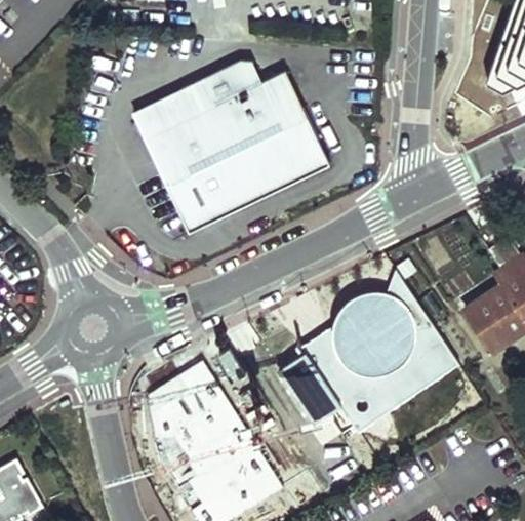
[(524,4),(510,12),(524,44),(524,4)]
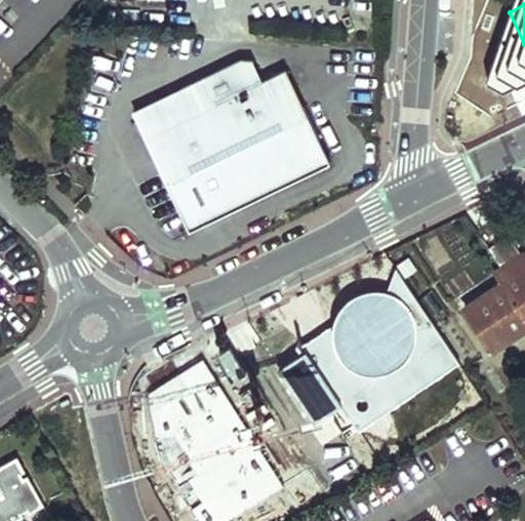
[(217,103),(147,136),(190,229),(331,162),(287,70),(217,103)]
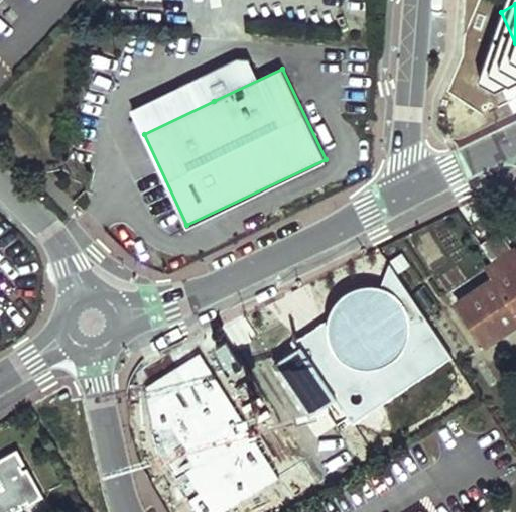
[(203,76),(132,109),(144,134),(214,101),(203,76)]
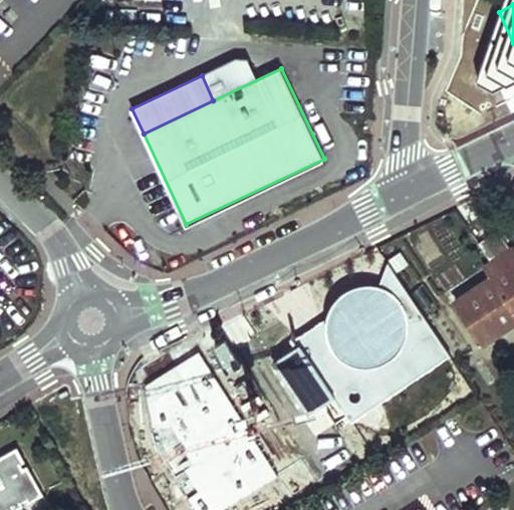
[(478,246),(492,265),(510,253),(498,235),(478,246)]
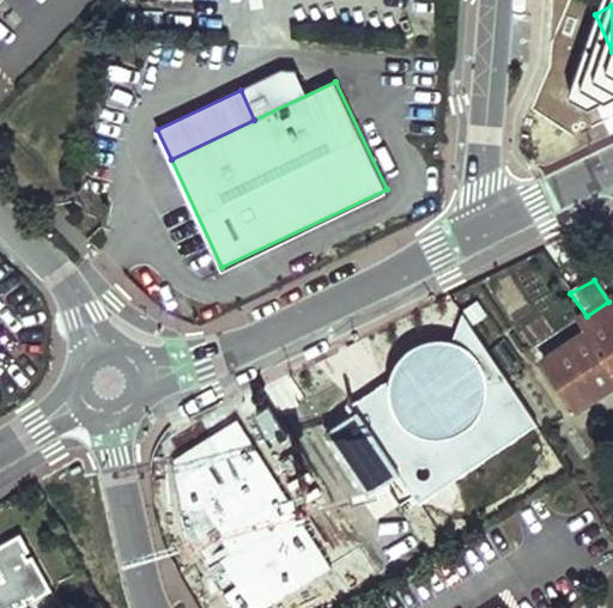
[(612,298),(608,302),(587,316),(578,322),(586,334),(545,363),(578,412),(612,388),(612,298)]
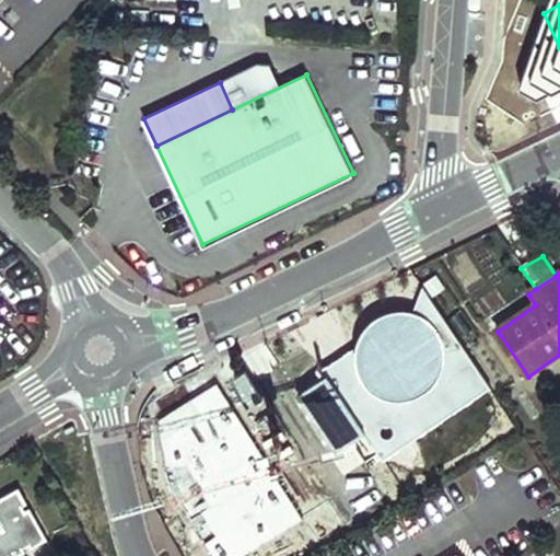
[(382,461),(491,391),(422,289),(413,313),(404,313),(392,313),(382,315),(370,323),(361,332),(356,346),(322,369),(327,374),(298,394),(337,451),(363,433),(382,461)]
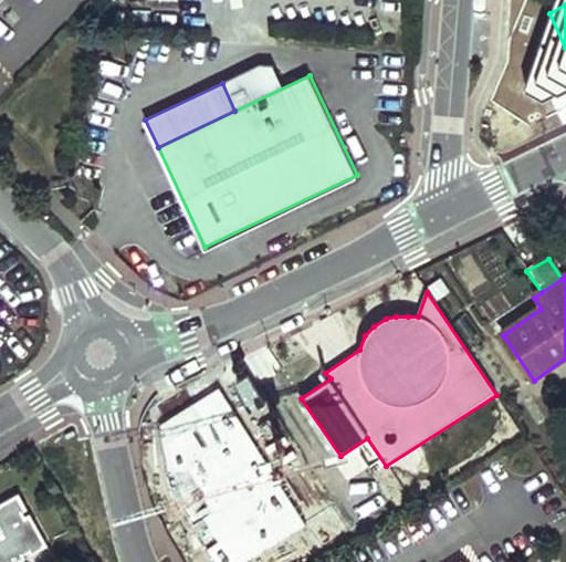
[(257,490),(229,417),(169,440),(197,513),(257,490)]
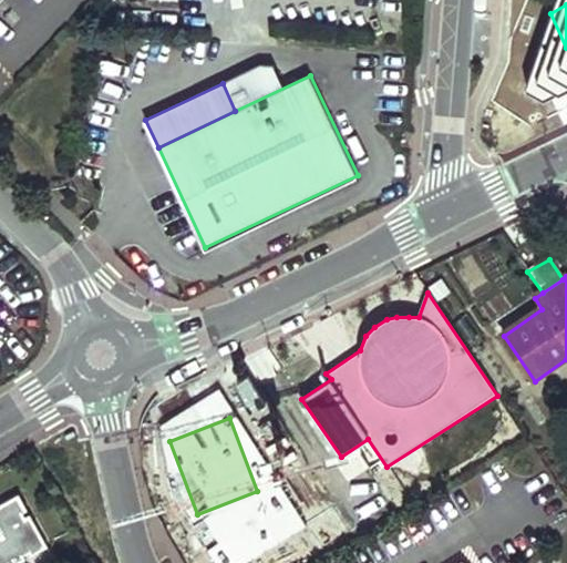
[(278,470),(267,474),(290,531),(323,517),(292,443),(270,452),(278,470)]
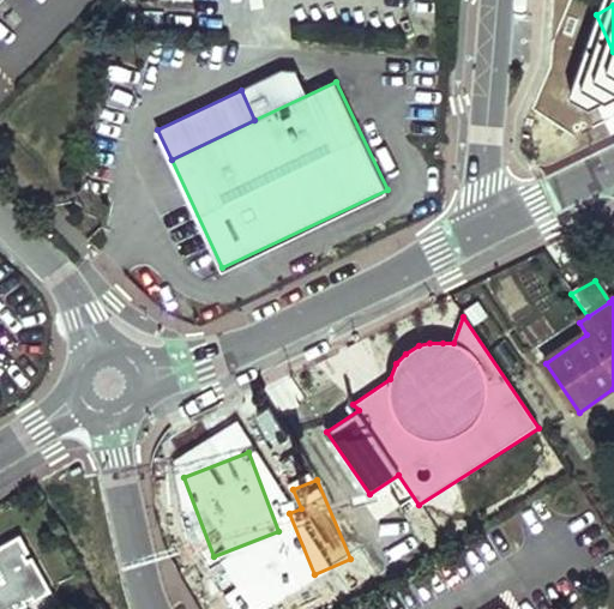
[(265,559),(289,550),(283,534),(259,542),(265,559)]
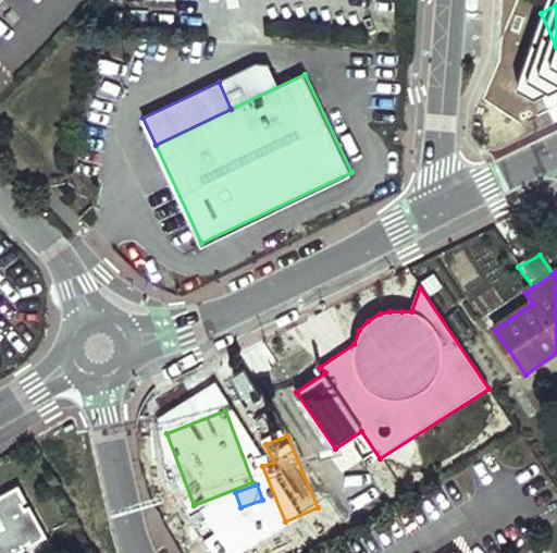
[(21,487),(0,498),(0,552),(23,552),(27,550),(25,547),(32,542),(34,547),(49,538),(32,506),(27,508),(25,504),(29,502),(21,487)]
